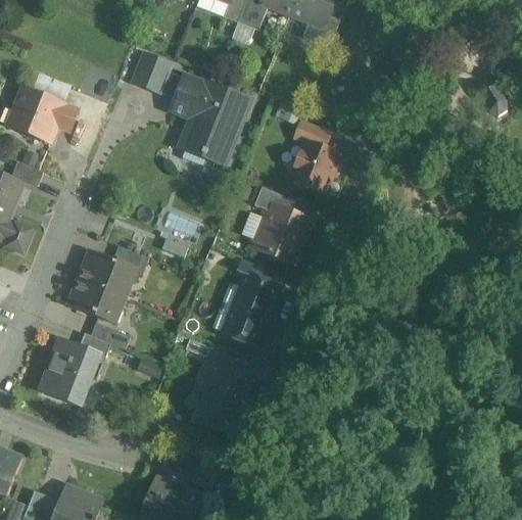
[(230,0),(229,2),(228,2),(222,17),(236,22),(245,0),(230,0)]
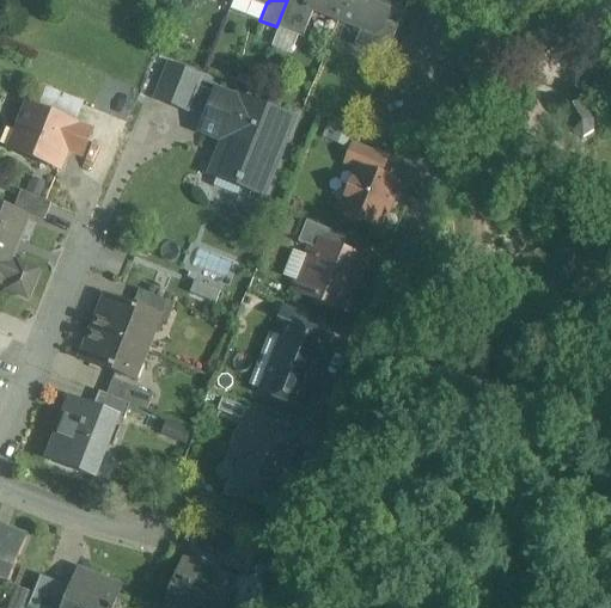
[(287,0),(276,26),(301,36),(312,7),(304,4),(305,0),(287,0)]
